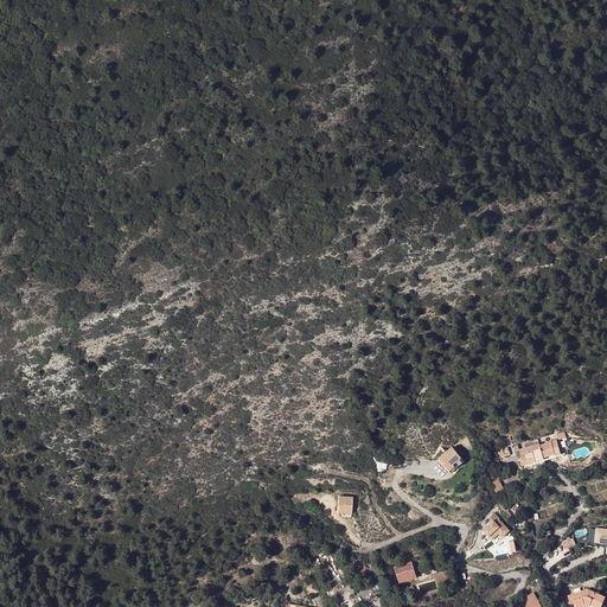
[(544,458),(555,454),(555,457),(561,454),(556,440),(540,445),(538,443),(519,449),(523,461),(535,458),(536,462),(544,459),(544,458)]
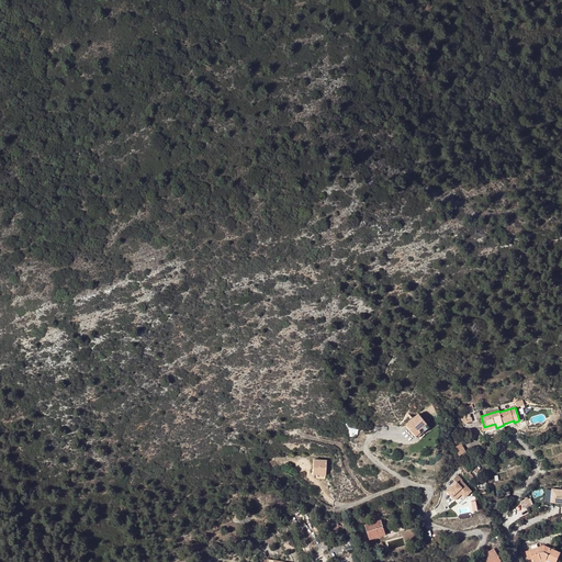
[(429,428),(430,428),(419,414),(407,425),(418,438),(418,437),(429,428)]
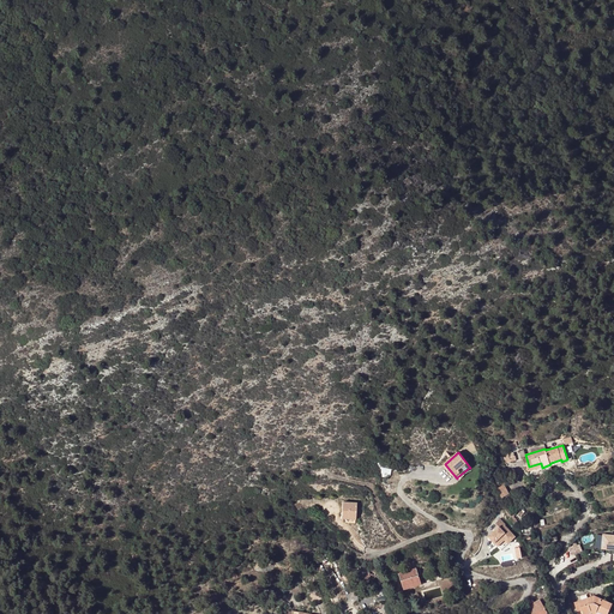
[(499,493),(501,498),(509,493),(504,485),(497,488),(499,493)]
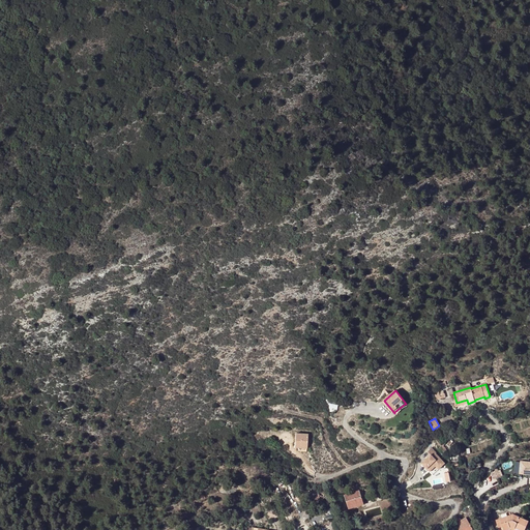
[(296,434),(296,444),(307,445),(308,435),(296,434)]
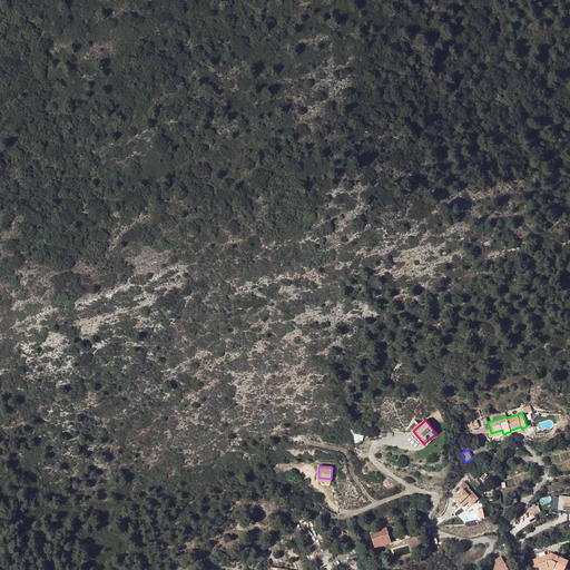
[(461,507),(468,501),(471,498),(474,502),(478,499),(469,488),(464,491),(462,490),(453,498),(461,507)]
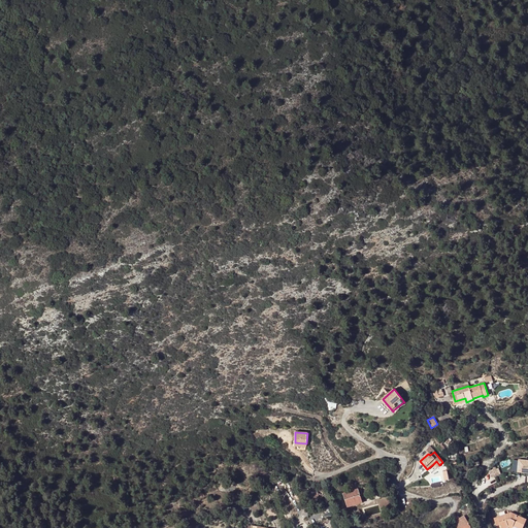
[(527,460),(519,460),(518,471),(527,472),(527,460)]
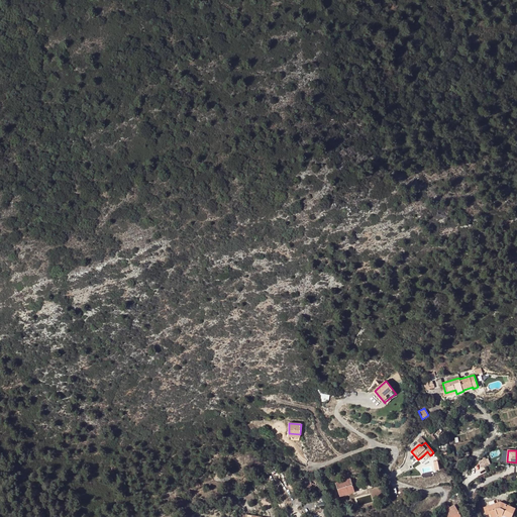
[(350,479),(343,481),(335,483),(340,497),(354,492),(352,485),(351,483),(350,479)]
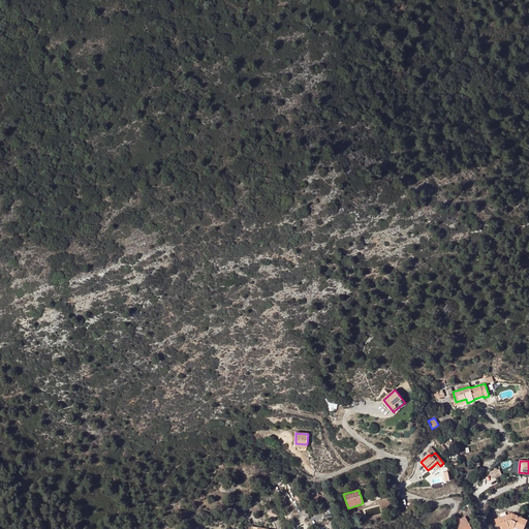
[(495,520),(497,525),(500,524),(501,526),(502,528),(508,527),(509,527),(509,528),(510,528),(512,528),(514,528),(515,528),(514,528),(524,528),(528,521),(511,514),(500,518),(495,520)]
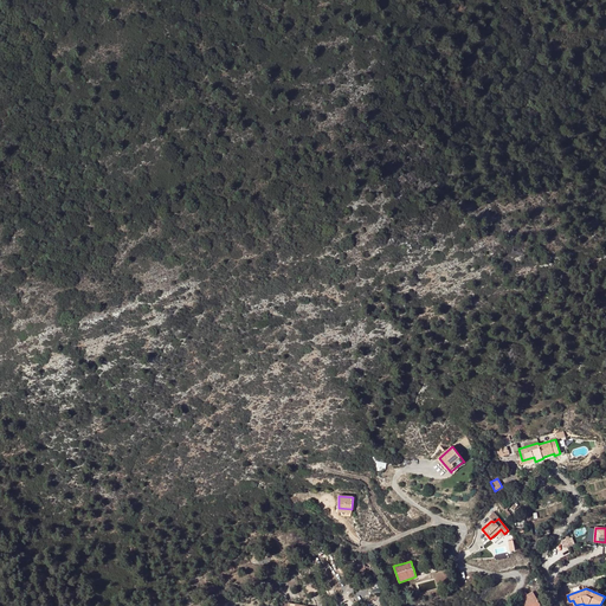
[(534,605),(539,603),(533,592),(521,599),(524,605),(534,605)]
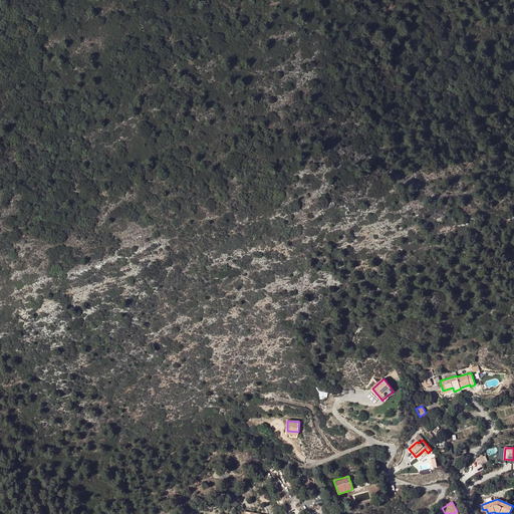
All buildings are outlined.
